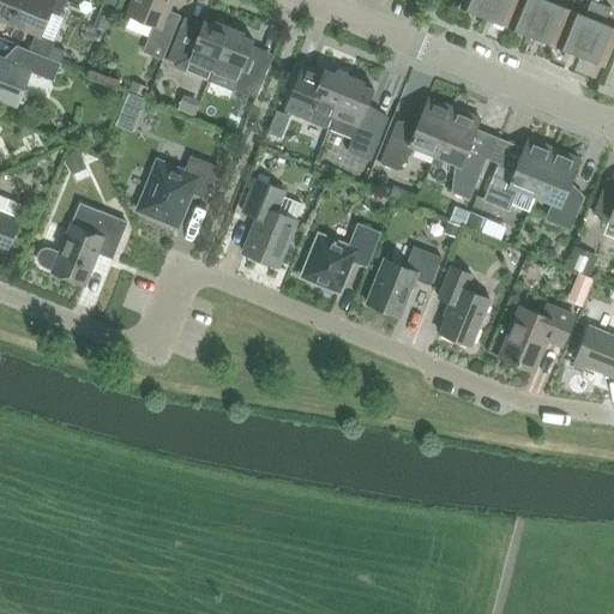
[(60,17),(66,0),(0,0),(0,18),(36,34),(41,36),(50,12),(60,17)]
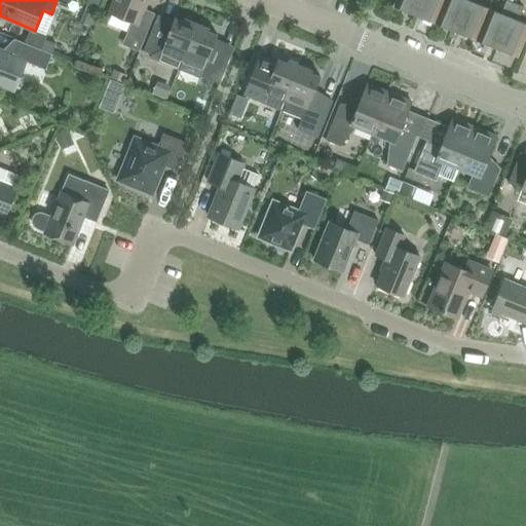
[(132,22),(127,34),(144,40),(155,13),(143,8),(146,0),(114,0),(110,13),(132,22)]
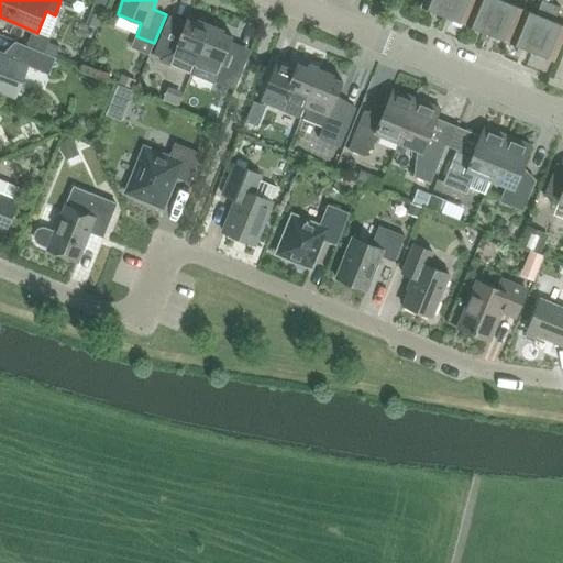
[(423,0),(421,7),(443,17),(450,0),(423,0)]
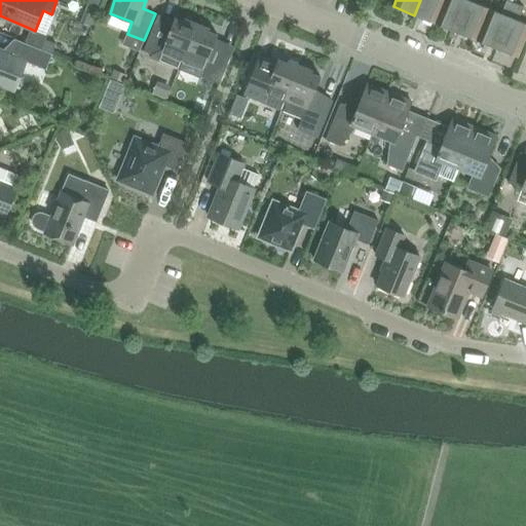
[(420,0),(414,15),(435,24),(445,0),(420,0)]
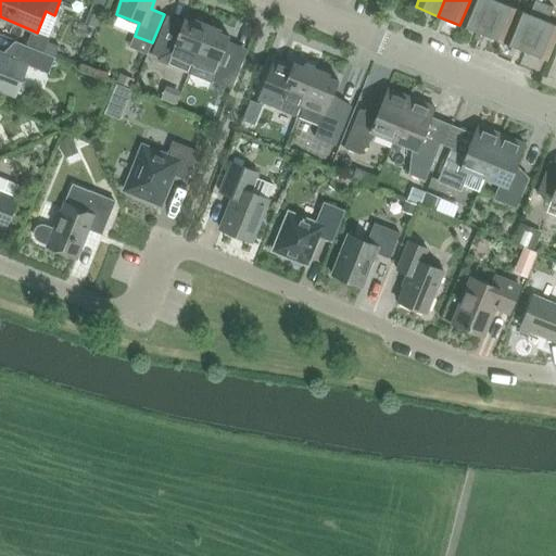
[(470,0),(459,25),(482,35),(495,0),(470,0)]
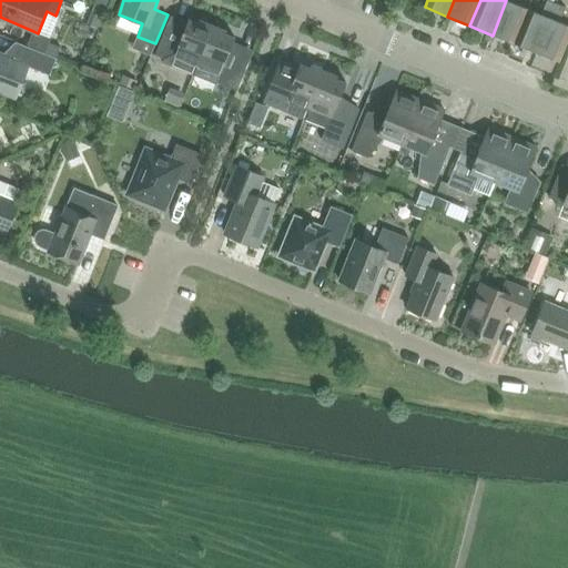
[(516,0),(506,0),(493,36),(515,44),(528,9),(515,4),(516,0)]
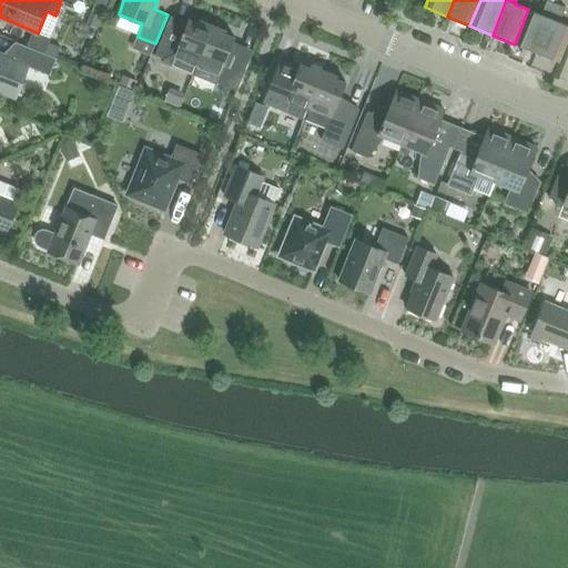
[(515,44),(537,53),(555,4),(547,2),(541,14),(528,9),(515,44)]
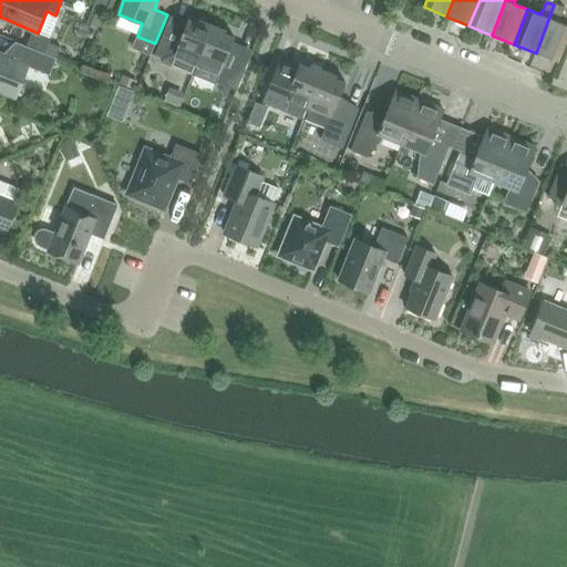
[(564,9),(554,4),(536,53),(559,63),(566,42),(566,24),(559,22),(564,9)]
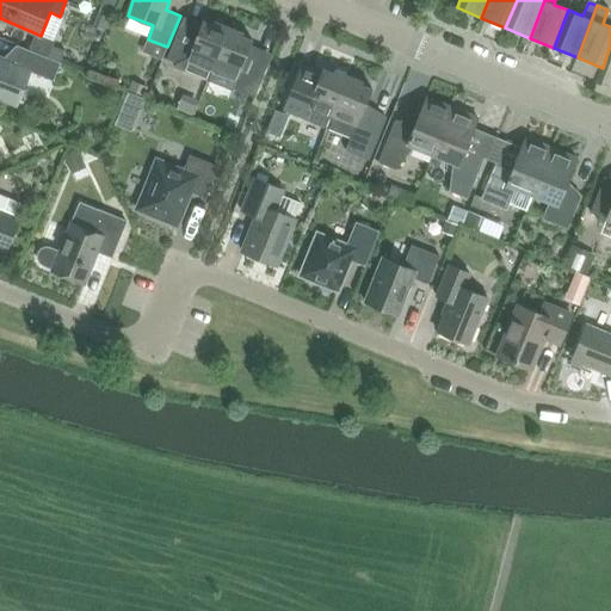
[(213,71),(229,29),(215,23),(214,25),(203,20),(201,29),(181,22),(167,60),(177,63),(174,69),(208,82),(213,71)]
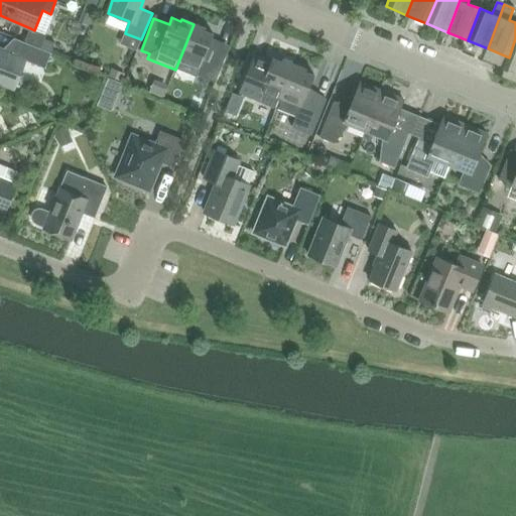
[(214,34),(205,31),(206,28),(194,24),(179,59),(194,65),(192,68),(196,75),(215,83),(218,75),(227,53),(209,45),(212,39),(214,34)]
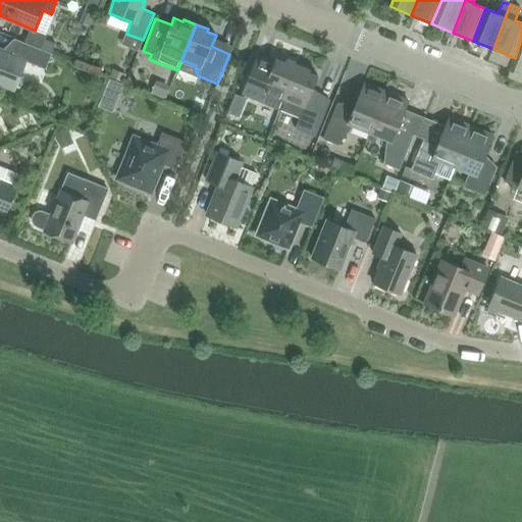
[(31,29),(24,43),(40,49),(45,38),(43,34),(35,31),(31,29)]
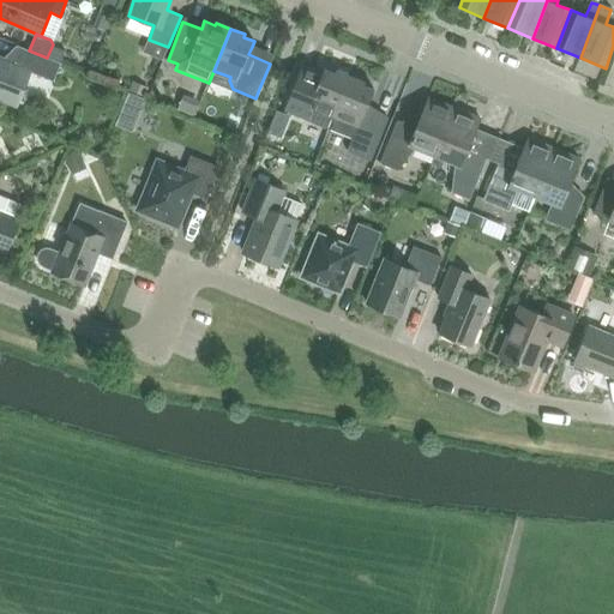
[(0,98),(17,107),(30,72),(54,82),(61,64),(47,58),(29,50),(19,47),(12,64),(0,58),(0,98)]
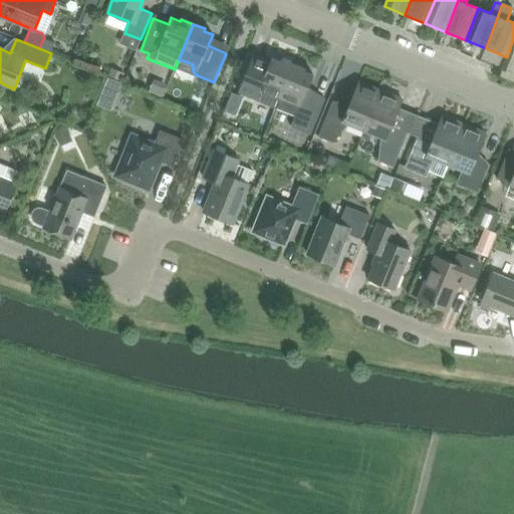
[(246,56),(233,90),(244,94),(257,61),(246,56)]
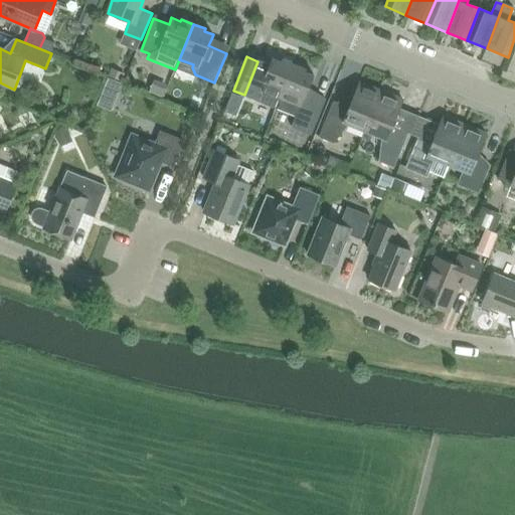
[(276,109),(280,100),(294,64),(282,59),(281,61),(272,58),(254,101),(276,109)]
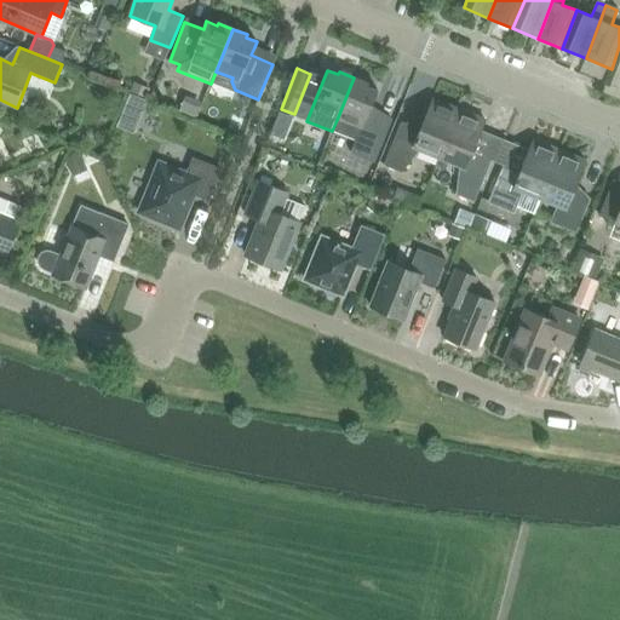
[(368,84),(354,78),(337,120),(332,131),(356,141),(351,153),(374,162),(392,120),(369,110),(371,107),(378,91),(367,86),(368,84)]
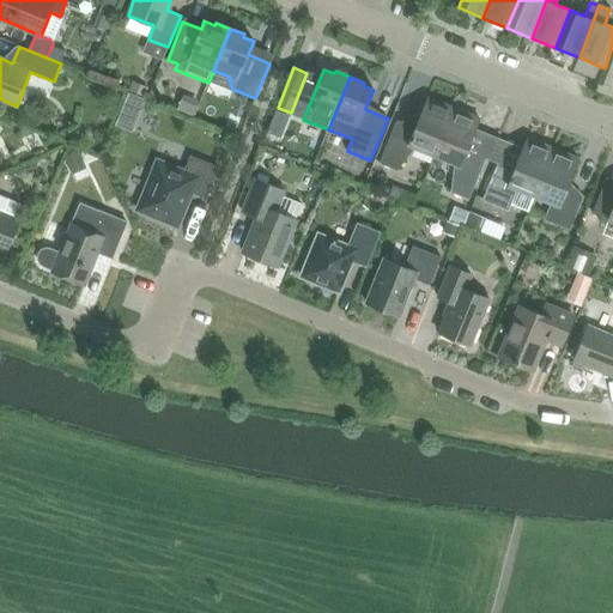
[(134,83),(131,91),(144,96),(147,89),(134,83)]
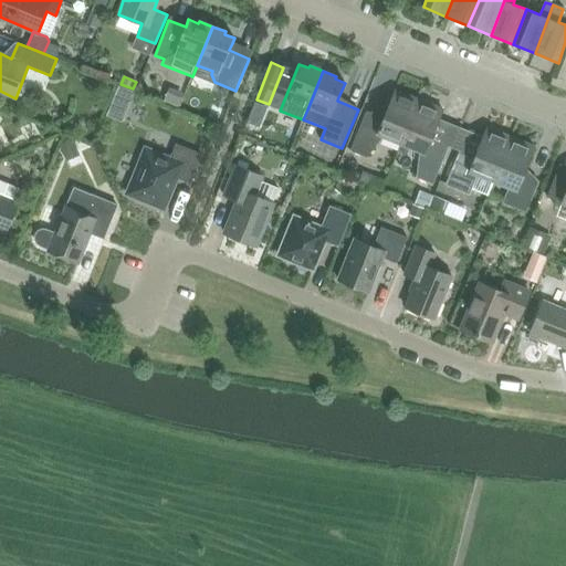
[(125,98),(128,90),(118,86),(115,94),(125,98)]
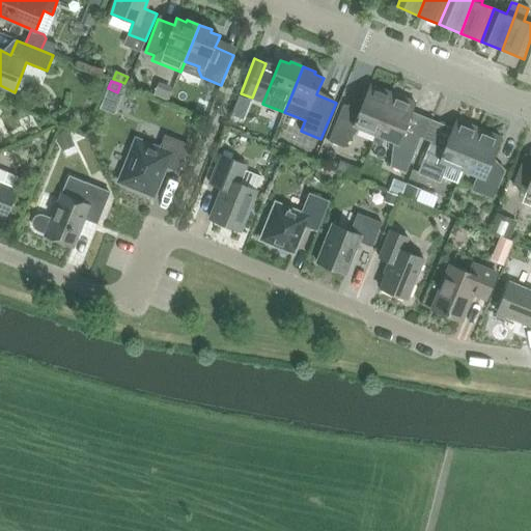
[(358,128),(376,135),(393,94),(370,85),(359,112),(343,106),(329,141),(344,147),(358,128)]
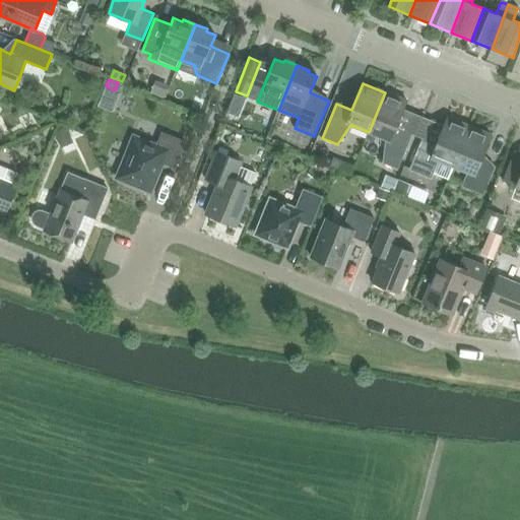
[(407,102),(385,92),(369,132),(386,139),(383,163),(398,170),(412,134),(397,128),(407,102)]
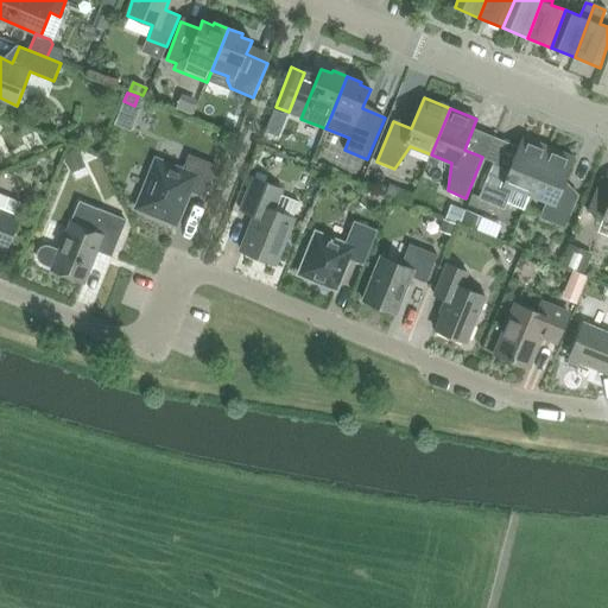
[(530,195),(549,147),(523,137),(518,146),(510,168),(494,162),(479,198),(505,209),(507,203),(524,210),(530,195)]
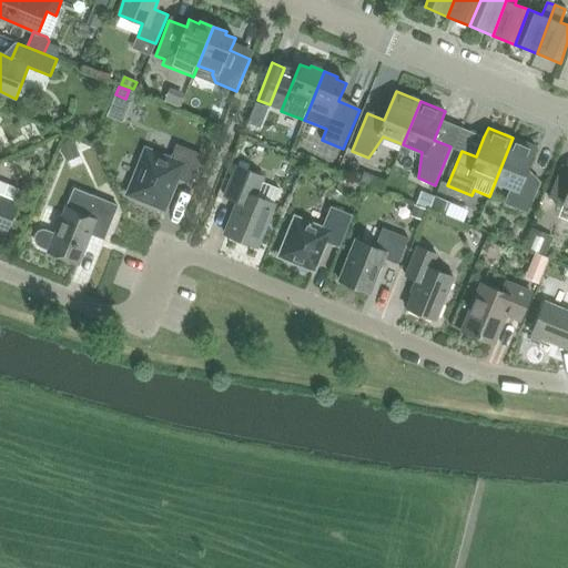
[(537,148),(513,138),(495,182),(510,188),(505,204),(528,213),(540,183),(526,178),(537,148)]
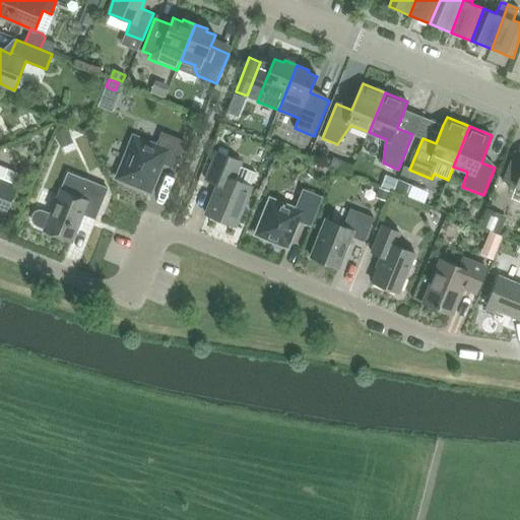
[(68,128),(57,133),(62,143),(73,138),(68,128)]
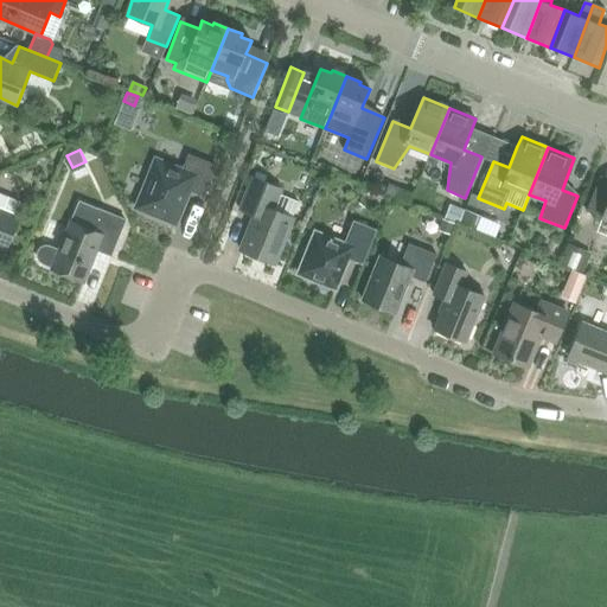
[(176,224),(190,191),(204,197),(217,166),(189,154),(183,171),(157,160),(136,208),(176,224)]
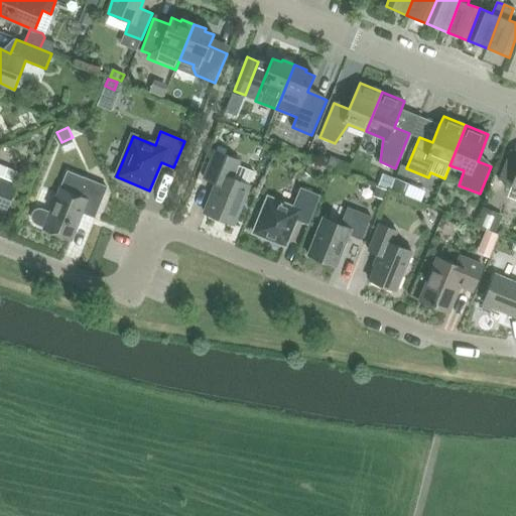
[(309,147),(305,156),(316,161),(320,152),(309,147)]
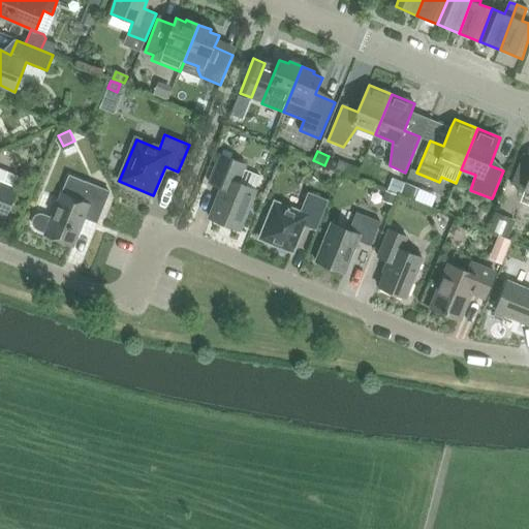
[(4,153),(1,165),(18,170),(22,159),(4,153)]
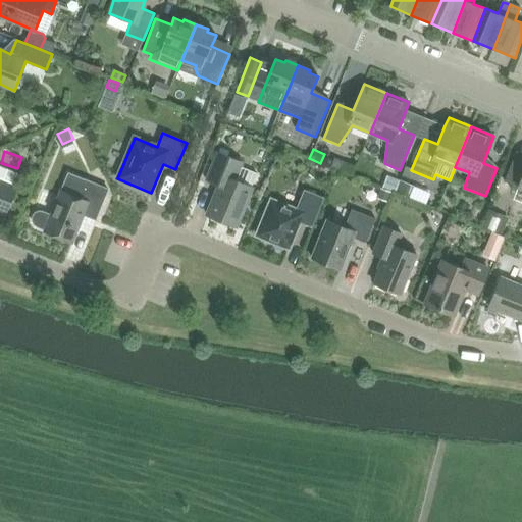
[(207,216),(236,227),(252,188),(235,180),(242,162),(218,152),(207,180),(219,186),(207,216)]
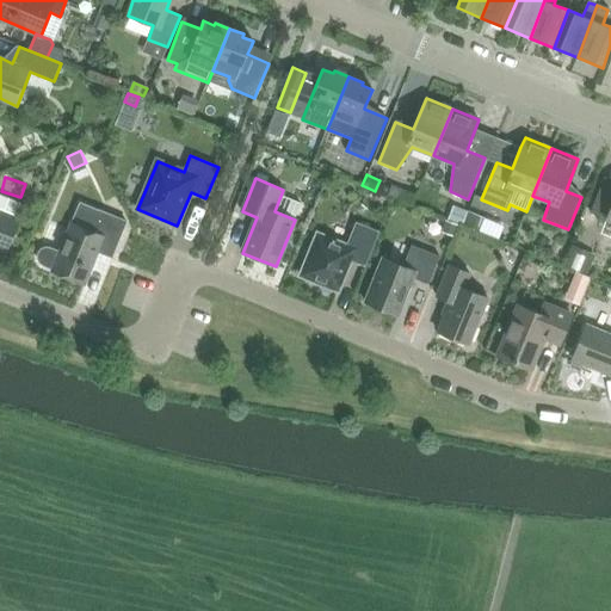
[(591,213),(610,221),(610,193),(600,190),(591,213)]
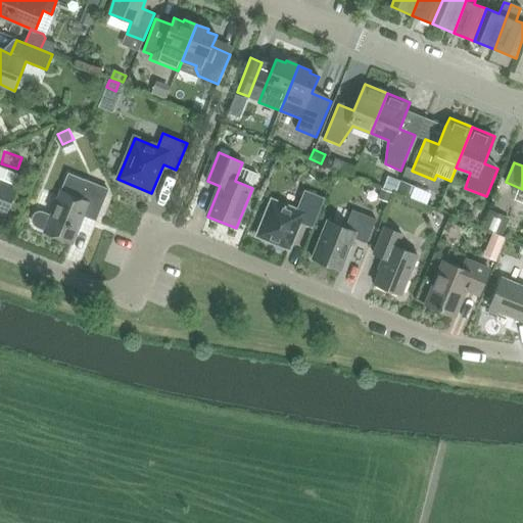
[(0,214),(5,216),(16,187),(12,186),(17,174),(0,165),(0,214)]
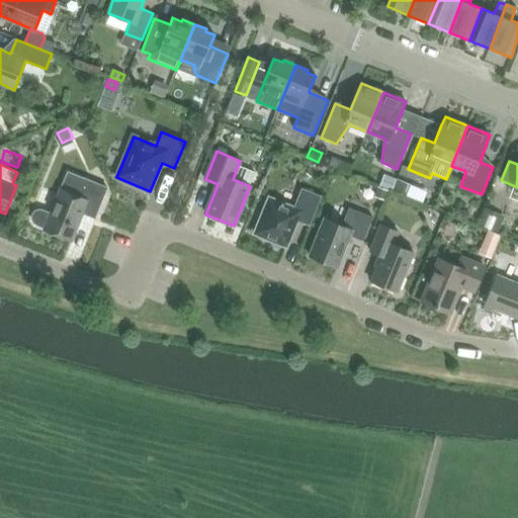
[(36,225),(45,228),(44,230),(72,241),(83,213),(95,219),(107,188),(85,178),(85,179),(68,172),(61,189),(51,213),(42,210),(38,209),(34,211),(32,214),(31,219),(33,223),(36,225)]
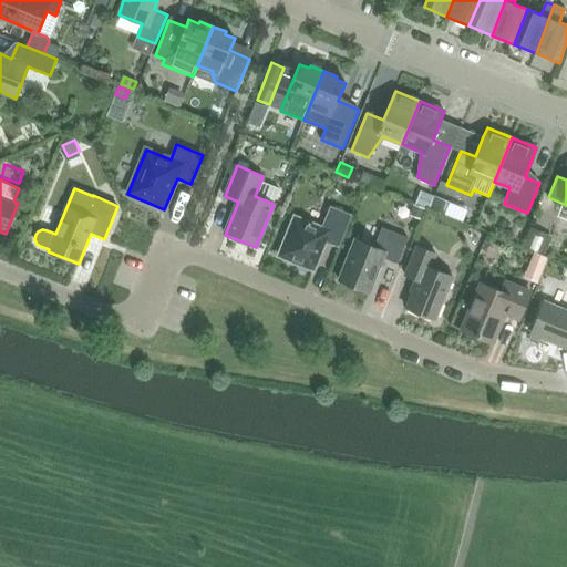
[(422,189),(416,203),(428,207),(433,195),(422,189)]
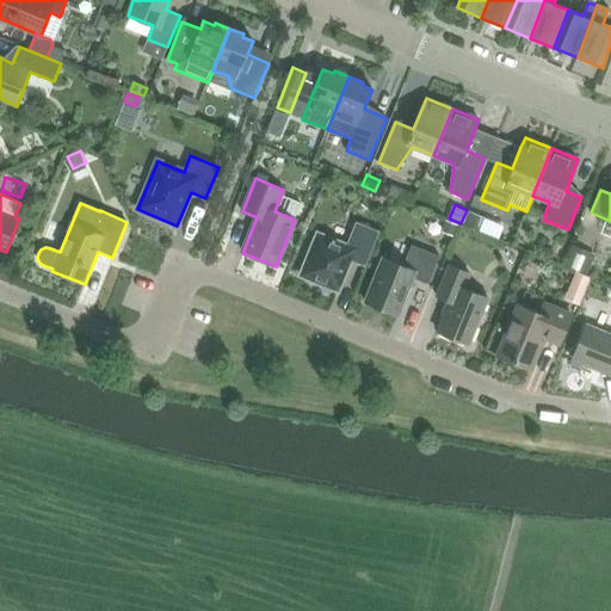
[(469,211),(463,224),(479,232),(483,222),(485,218),(469,211)]
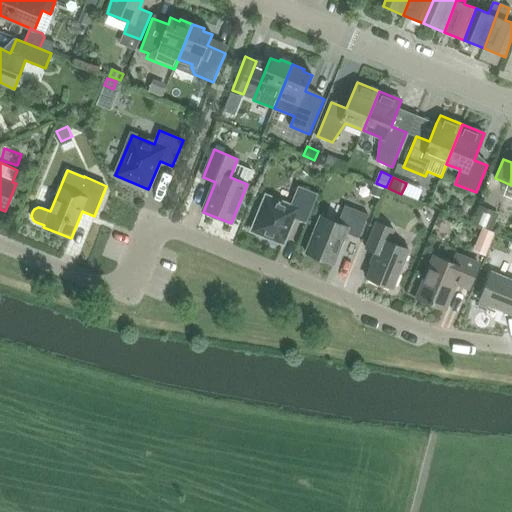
[(373,184),(370,191),(379,195),(382,187),(373,184)]
